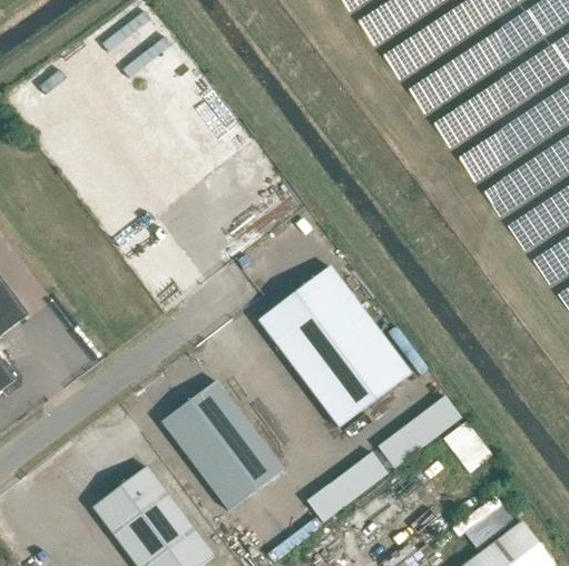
[(411,372),(331,264),(258,319),(340,427),(411,372)]
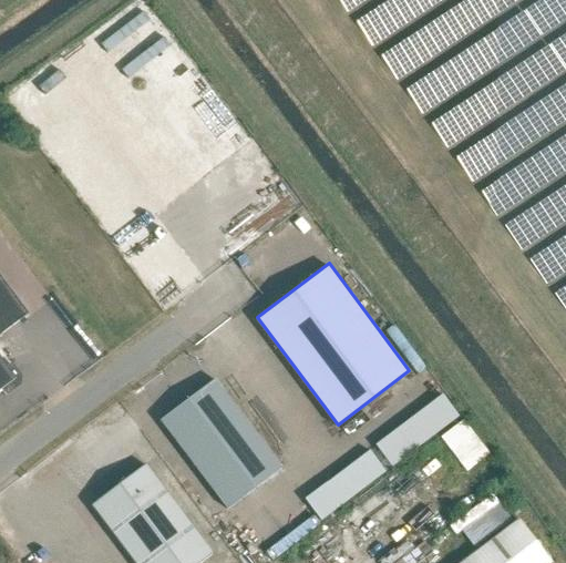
[(0,388),(12,379),(13,374),(0,356),(0,333),(28,313),(0,274),(0,388)]
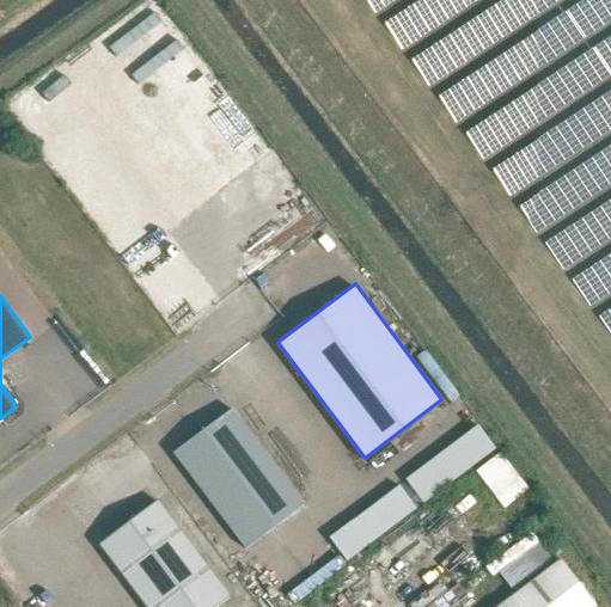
[(305,503),(232,406),(173,451),(246,547),(305,503)]
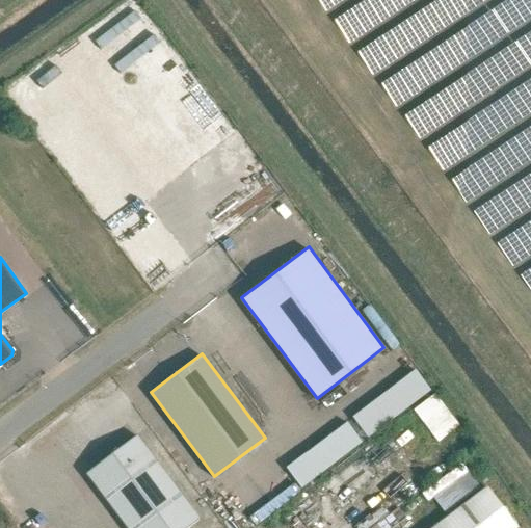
[(348,412),(364,433),(429,388),(414,366),(348,412)]
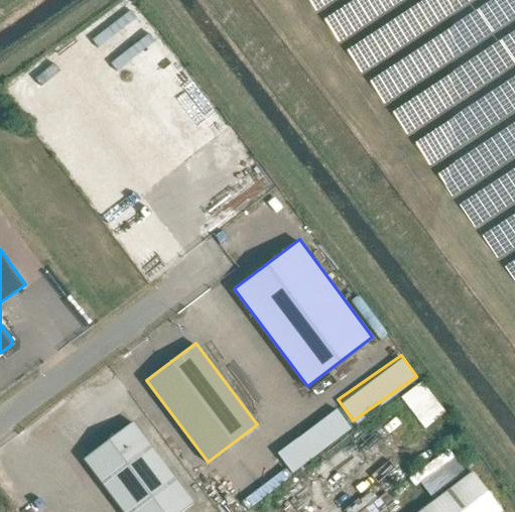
[(425,426),(446,410),(422,380),(401,396),(425,426)]
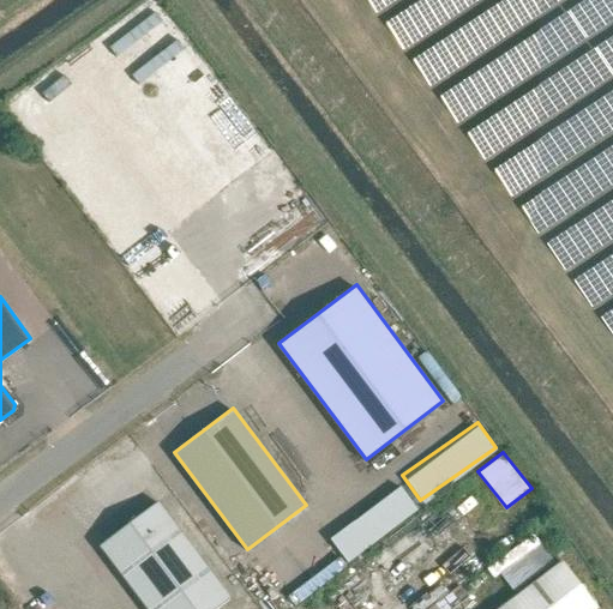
[(400,484),(325,531),(341,558),(415,511),(400,484)]
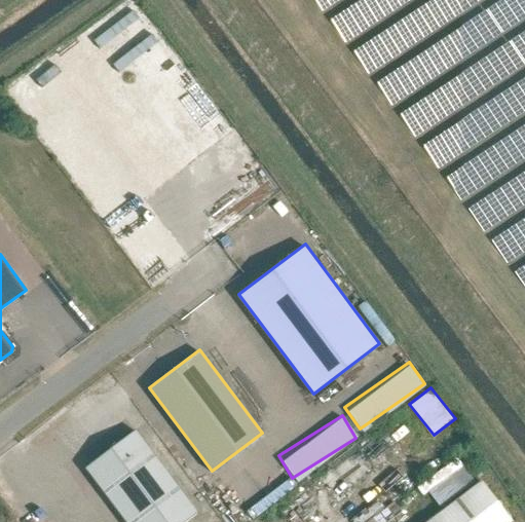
[(183,521),(197,512),(136,429),(85,467),(127,521),(183,521)]
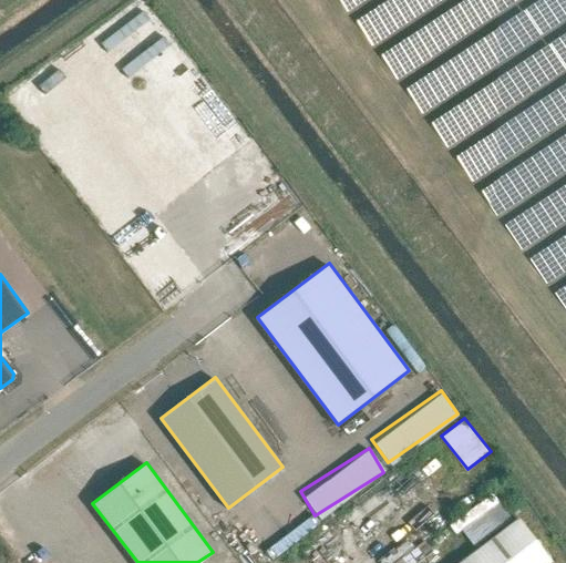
[(489,505),(471,511),(471,510),(458,514),(466,542),(497,532),(489,505)]
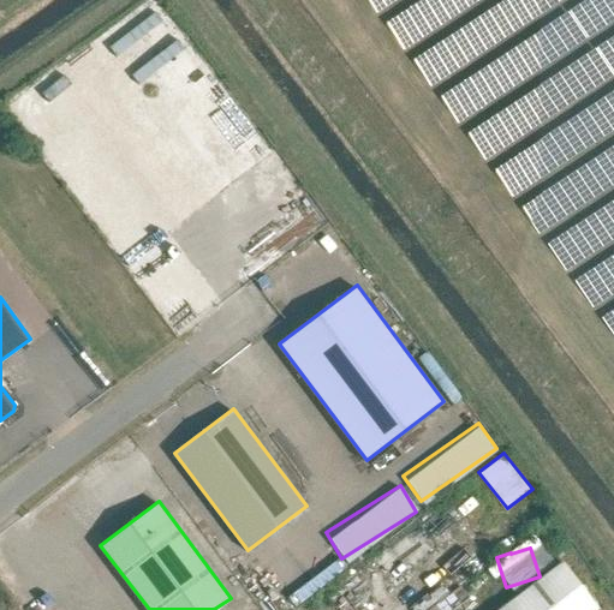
[(595,609),(600,608),(564,561),(498,609),(595,609)]
